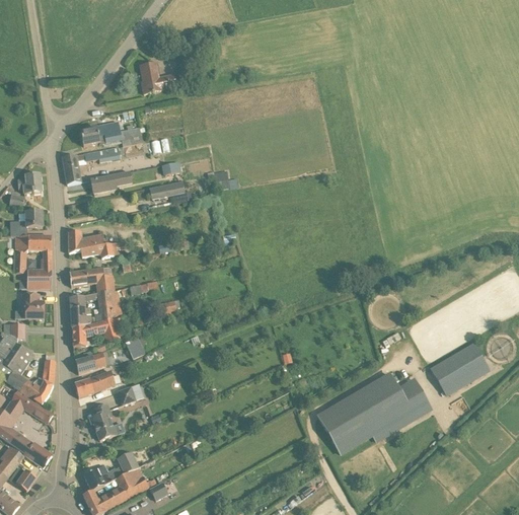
[(162,89),(161,87),(176,85),(174,74),(159,77),(156,61),(141,64),(143,79),(145,92),(162,89)]
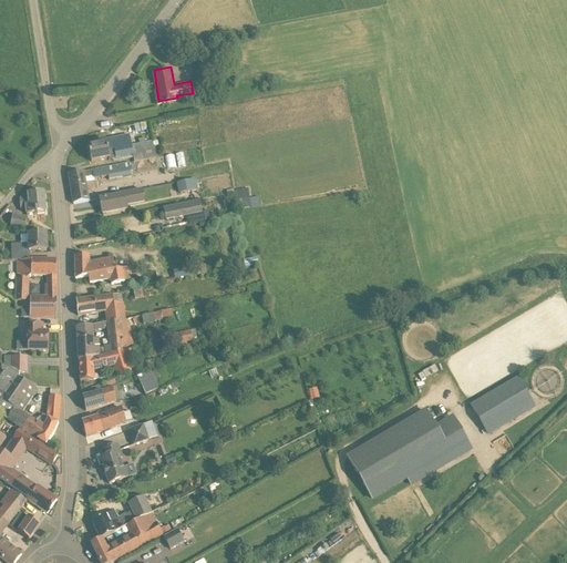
[(110,154),(107,144),(114,143),(112,136),(106,137),(106,136),(96,139),(98,141),(88,143),(91,157),(110,154)]
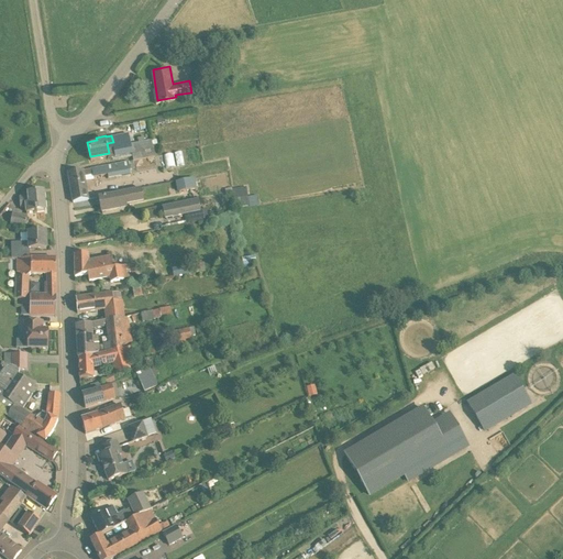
[(113,142),(107,143),(109,153),(114,152),(116,154),(132,151),(133,157),(155,153),(152,136),(114,144),(113,142)]
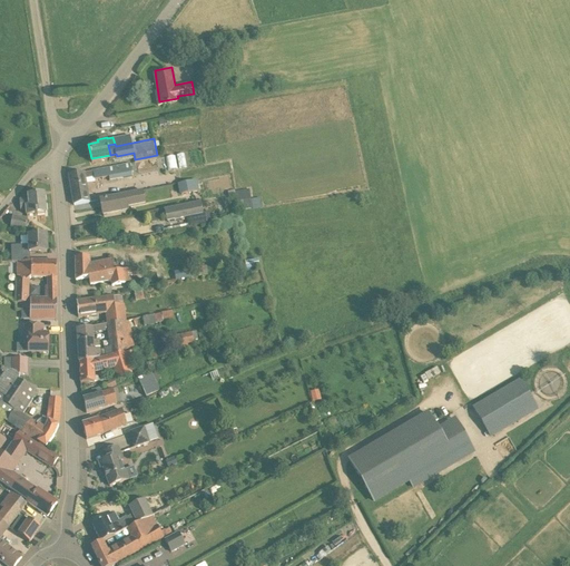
[(166,152),(167,166),(185,164),(183,150),(166,152)]
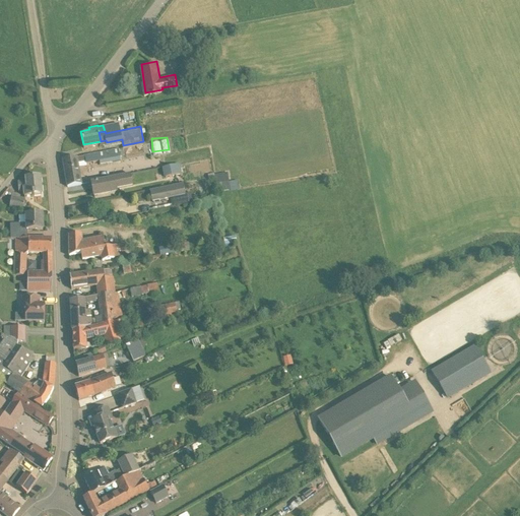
[(98,149),(84,152),(85,158),(85,159),(99,157),(98,149)]
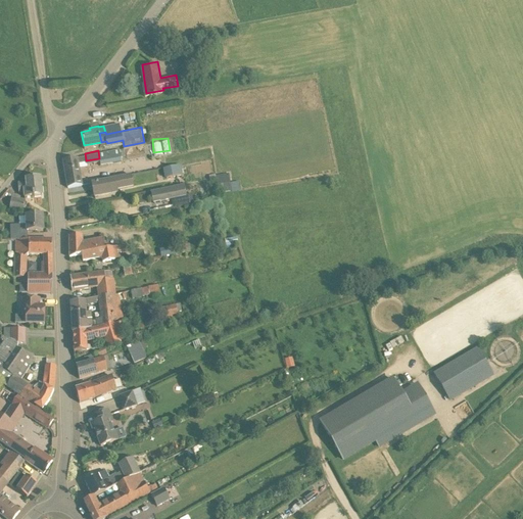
[(78,160),(86,159),(85,153),(62,157),(67,184),(82,181),(78,160)]
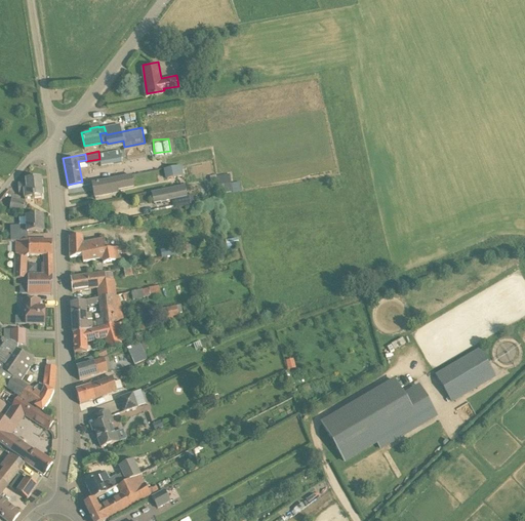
[(184,172),(182,162),(163,165),(165,175),(184,172)]
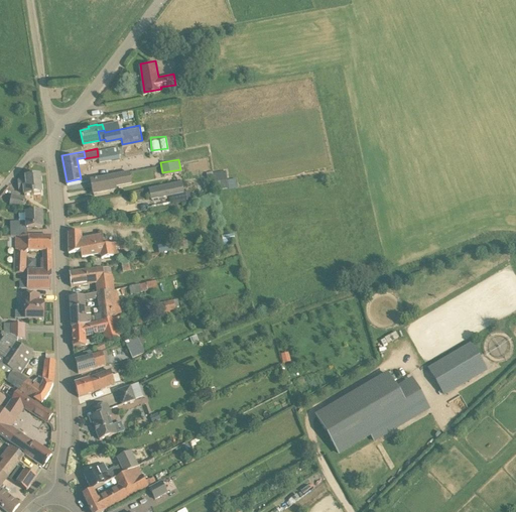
[(229,185),(226,168),(213,170),(215,187),(229,185)]
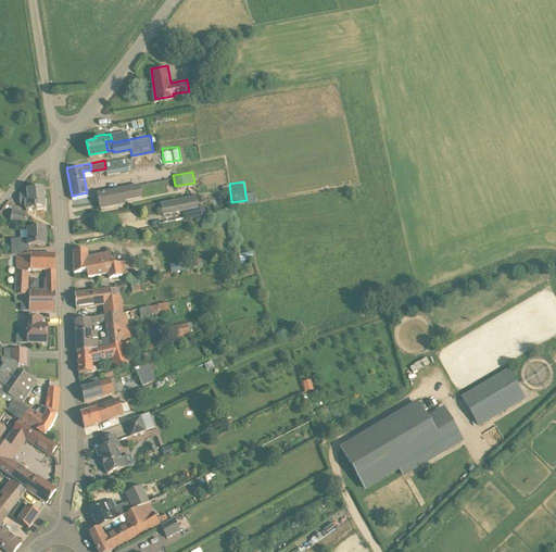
[(139,183),(97,191),(99,205),(125,200),(125,199),(141,195),(139,183)]
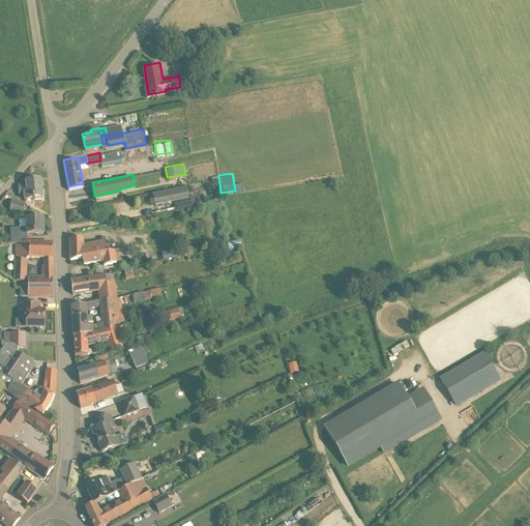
[(42,195),(40,177),(25,178),(26,181),(18,181),(19,193),(24,192),(24,197),(42,195)]
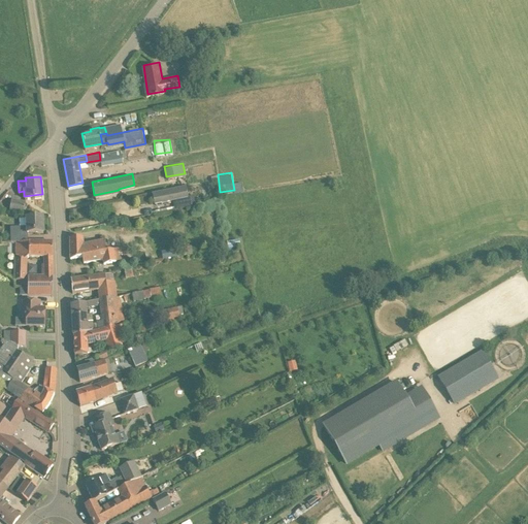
[(153,190),(153,191),(155,202),(173,198),(174,206),(189,203),(188,198),(185,184),(185,183),(153,190)]
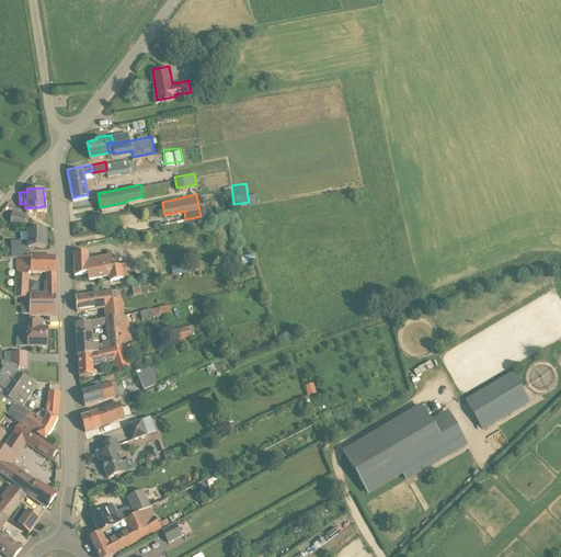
[(25,225),(27,211),(12,208),(10,222),(25,225)]
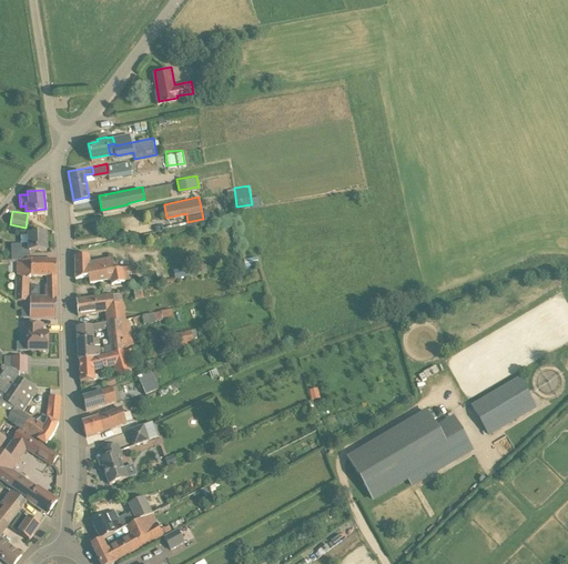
[(30,257),(29,248),(47,248),(47,231),(27,231),(28,240),(11,241),(11,257),(16,257),(30,257)]
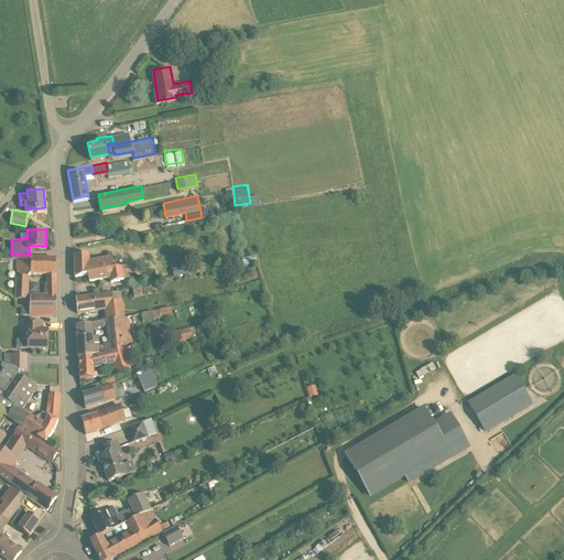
[(74,251),(75,275),(87,272),(89,279),(109,276),(110,279),(137,275),(133,261),(112,265),(110,254),(89,257),(89,250),(74,251)]
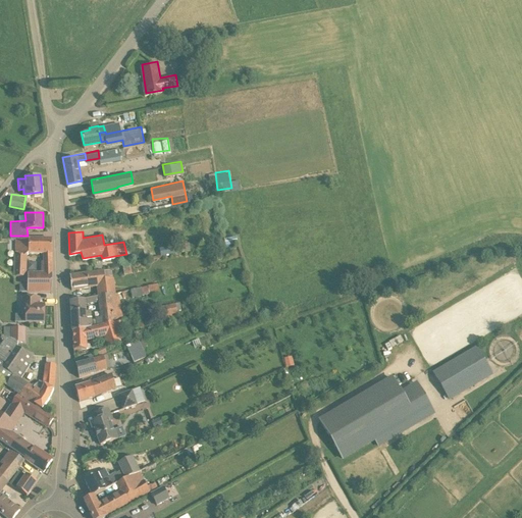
[(238,241),(237,234),(228,236),(224,236),(225,243),(238,241)]
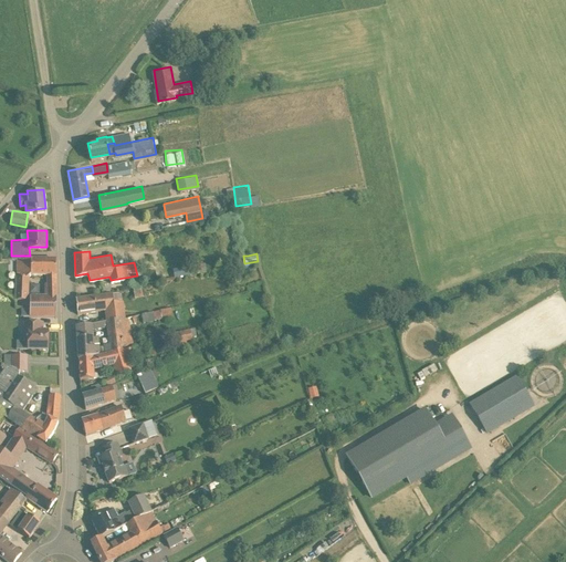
[(16,256),(16,274),(14,274),(13,298),(20,298),(20,303),(21,303),(30,304),(30,313),(55,313),(56,293),(56,273),(55,256),(31,256),(30,256),(16,256)]
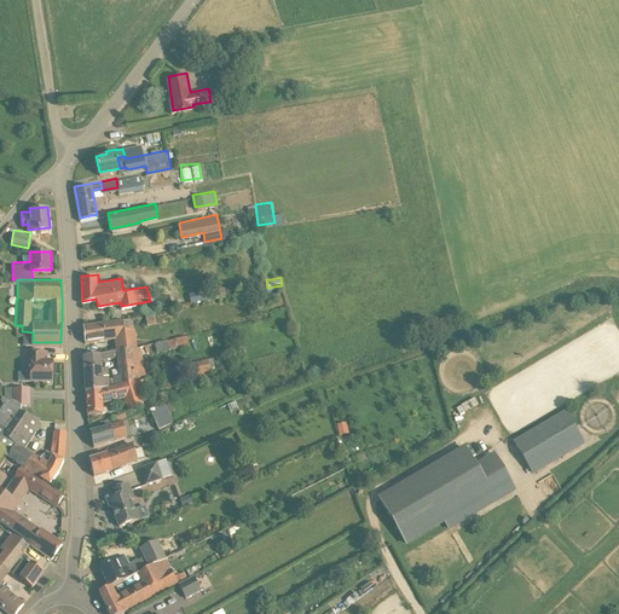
[(189,290),(190,301),(225,295),(224,285),(189,290)]
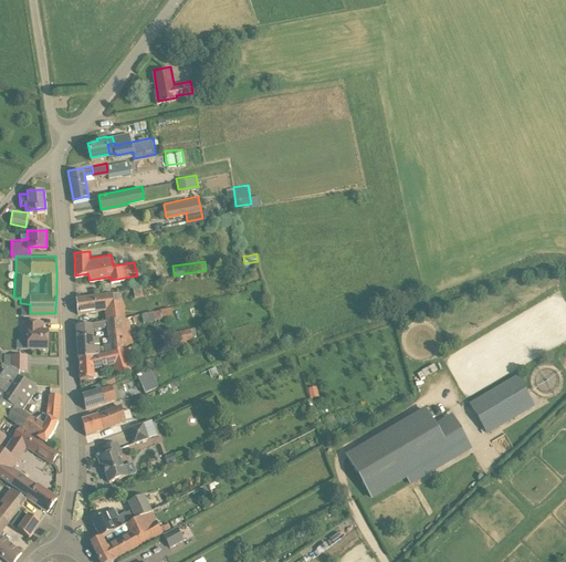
[(146,269),(147,280),(157,279),(156,268),(146,269)]
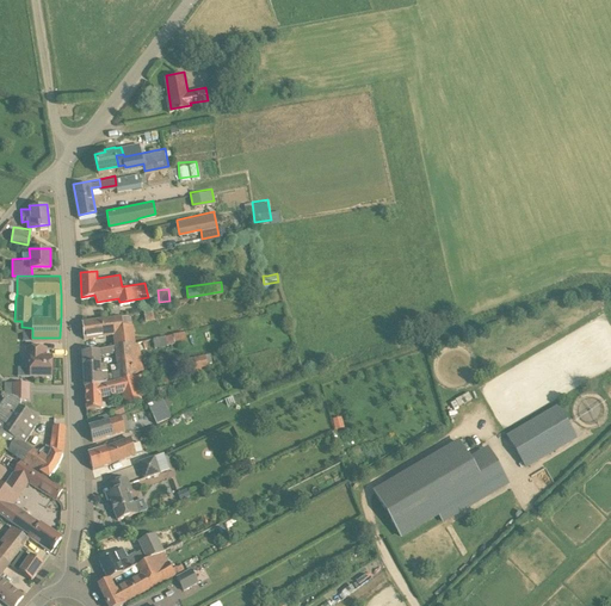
[(144,317),(155,316),(153,305),(143,307),(144,317)]
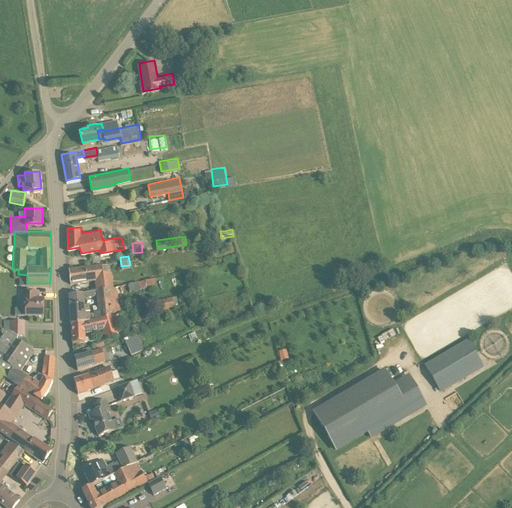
[(95,277),(97,287),(113,285),(111,270),(103,271),(102,263),(68,267),(70,281),(95,277)]
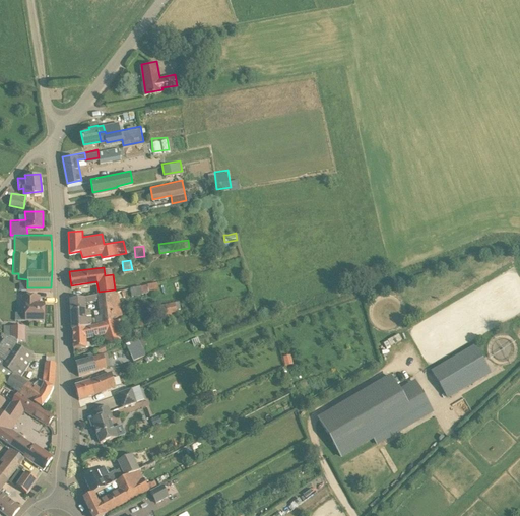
[(156,280),(140,283),(141,291),(148,289),(149,292),(158,289),(156,280)]
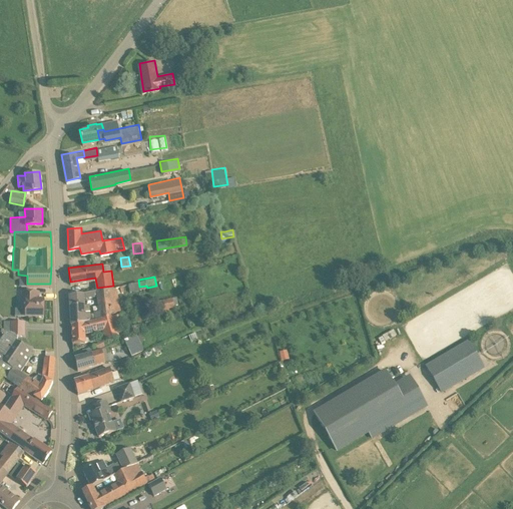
[(113,286),(97,288),(84,291),(69,293),(71,323),(89,320),(100,317),(100,316),(117,313),(120,312),(120,301),(118,301),(116,286),(113,286)]
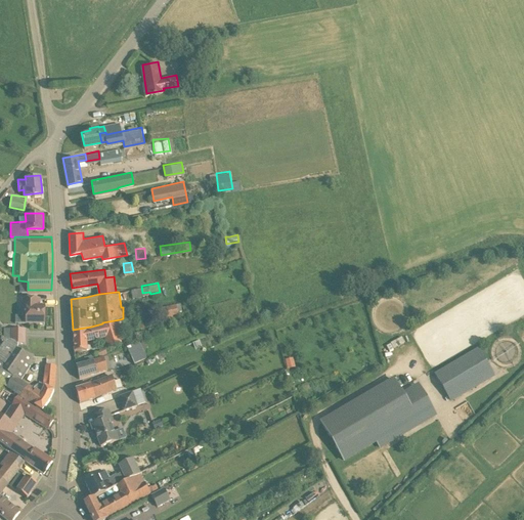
[(18,312),(17,320),(27,320),(45,320),(45,303),(40,303),(40,295),(24,295),(24,312),(18,312)]
